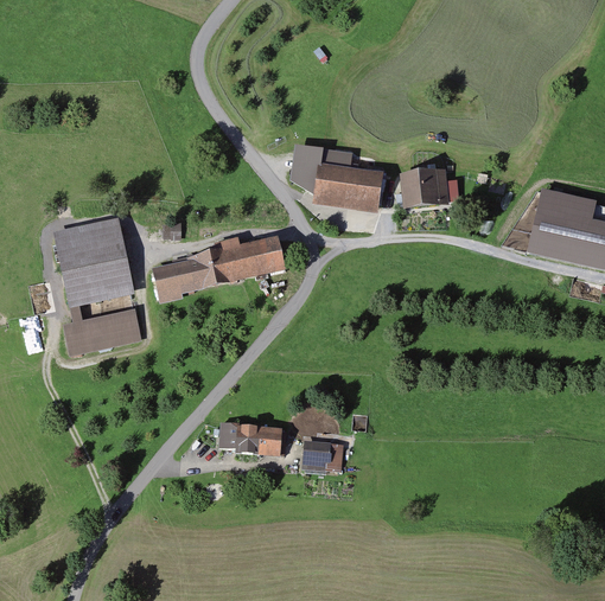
[(383,172),(319,162),(313,203),(379,211),(383,172)]
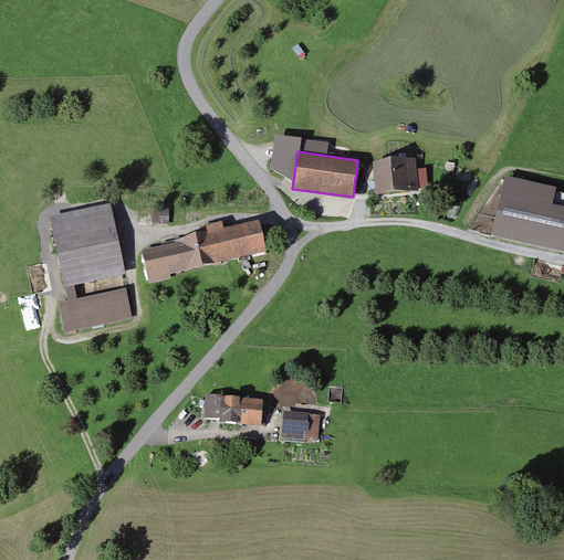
[(417,159),(376,161),(378,190),(419,187),(417,159)]
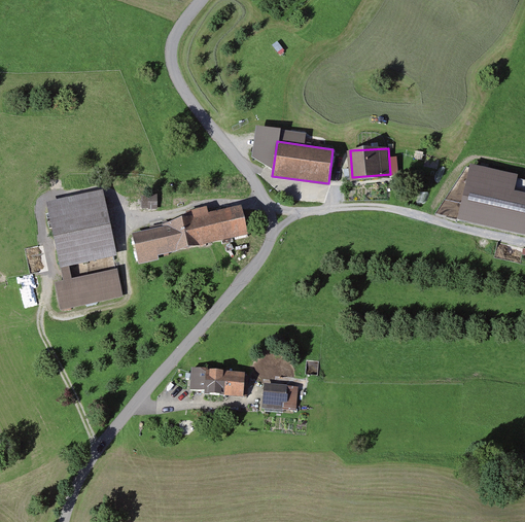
[(102,189),(46,201),(63,278),(57,280),(62,306),(124,292),(118,267),(74,276),(71,264),(116,254),(102,189)]
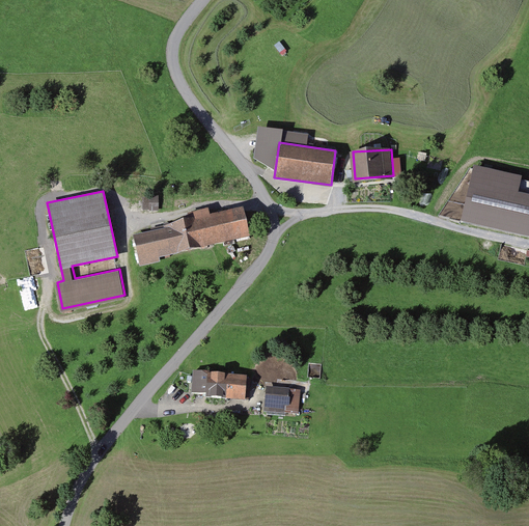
[(146,194),(146,204),(155,204),(155,194),(146,194)]
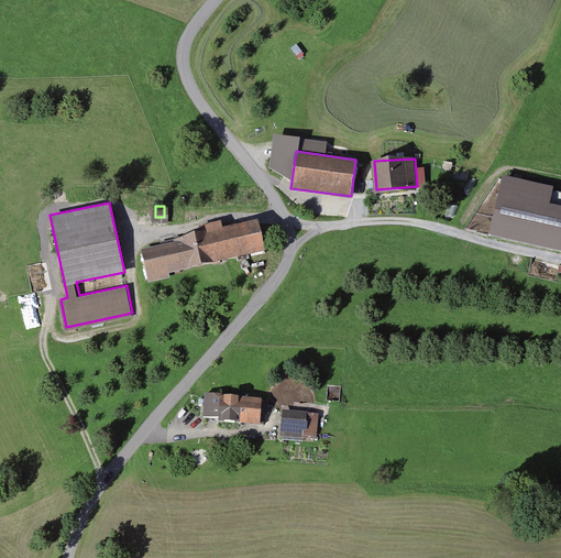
[(175,241),(144,248),(150,279),(171,274),(169,269),(262,251),(256,220),(222,227),(220,220),(200,223),(201,231),(174,237),(175,241)]
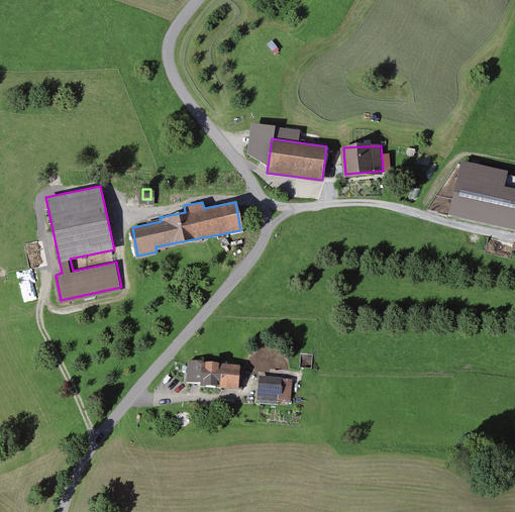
[(20,267),(26,297),(39,294),(33,264),(20,267)]
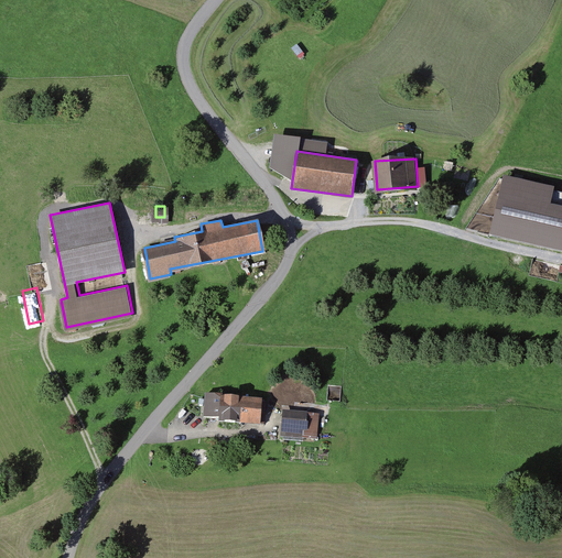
[(224,390),(207,389),(205,413),(218,414),(218,417),(267,420),(269,397),(262,397),(262,395),(223,393),(224,390)]
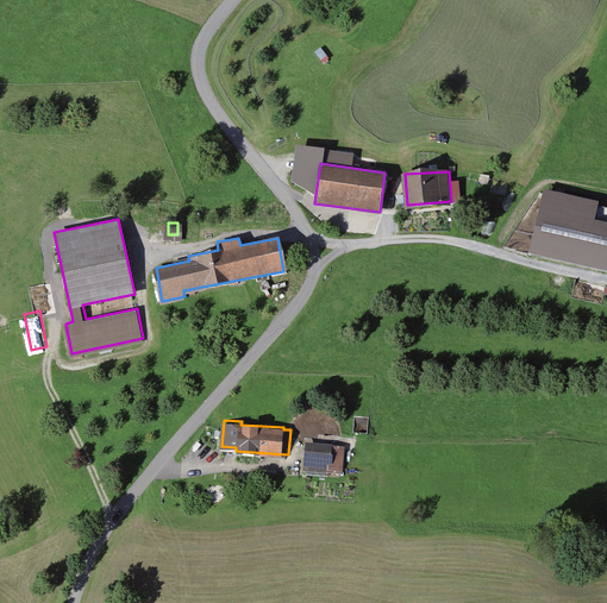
[(335,440),(308,439),(307,450),(306,463),(306,466),(330,469),(330,468),(345,469),(348,443),(335,441),(335,440)]
